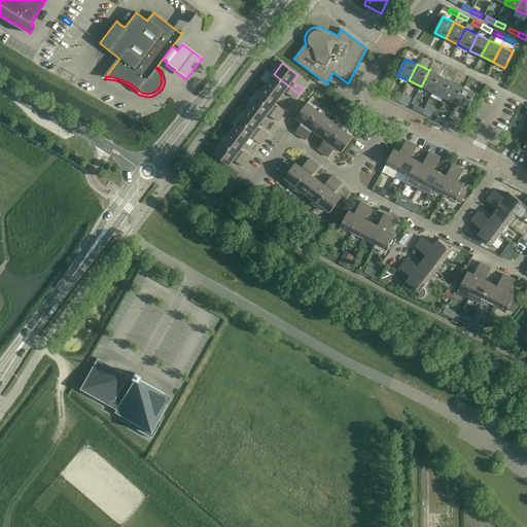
[(432,93),(441,76),(429,70),(421,86),(432,93)]
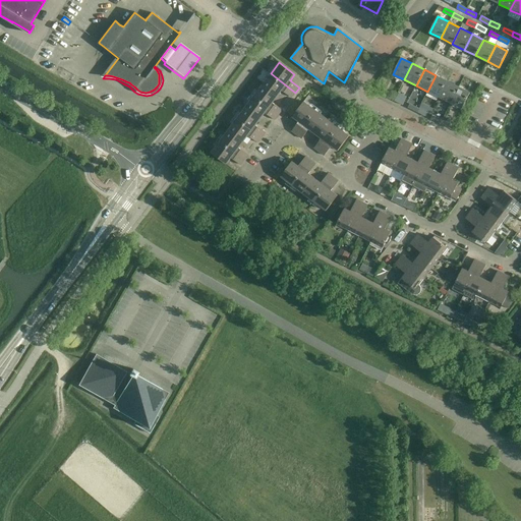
[(271,73),(263,84),(278,96),(282,91),(292,98),(295,93),(271,73)]
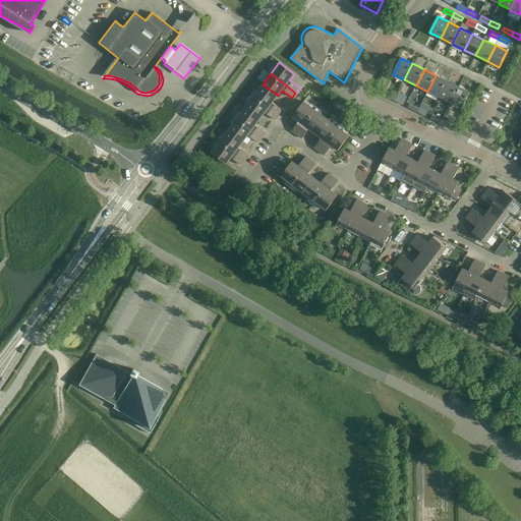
[(439,98),(447,80),(436,75),(427,92),(439,98)]
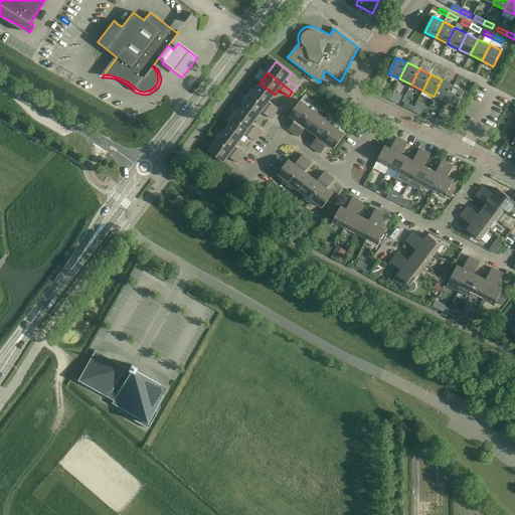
[(439,86),(434,97),(445,102),(453,86),(442,79),(439,86)]
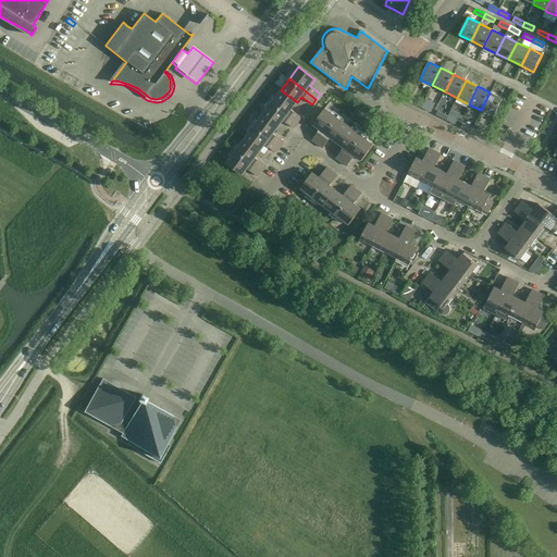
[(292,110),(297,102),(281,90),(272,102),(298,122),(301,118),(292,110)]
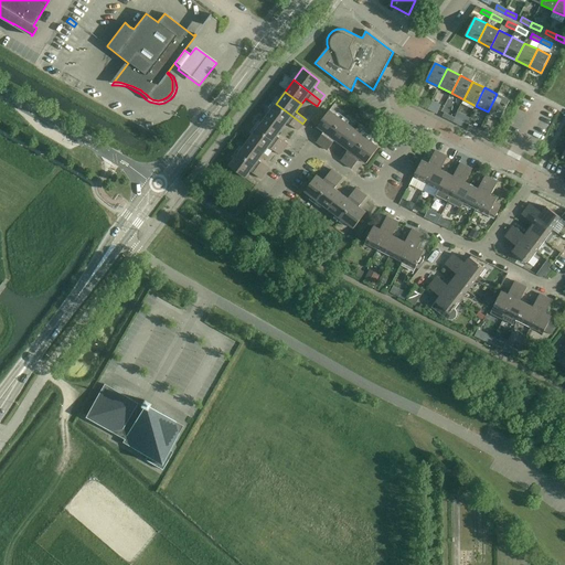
[(497,94),(488,112),(501,118),(510,100),(497,94)]
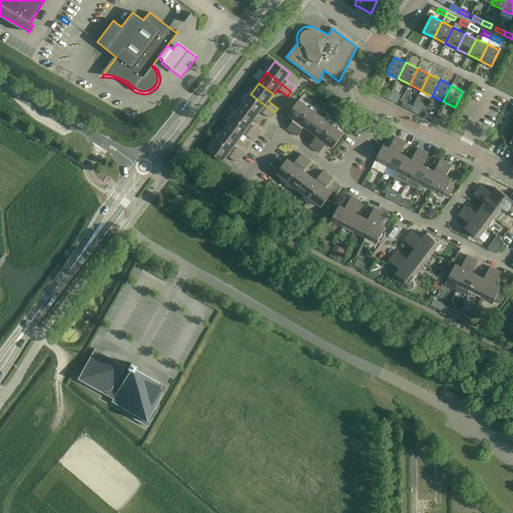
[(388,99),(390,95),(381,90),(379,94),(388,99)]
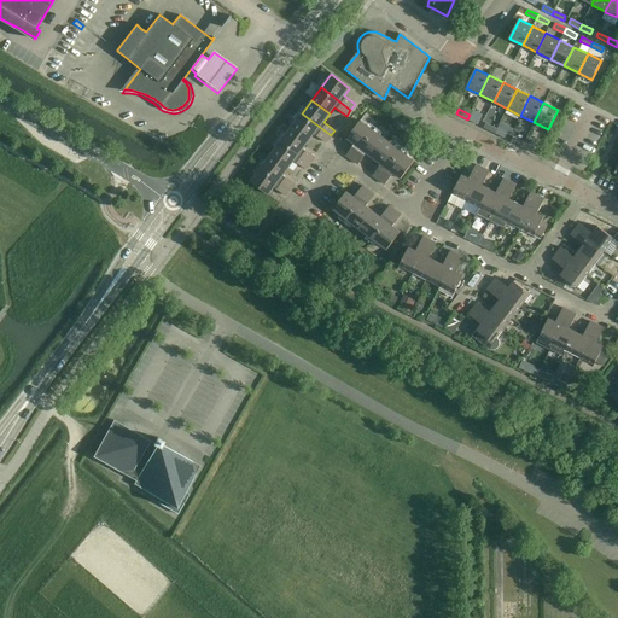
[(470,115),(467,120),(478,124),(481,120),(483,115),(472,110),(470,115)]
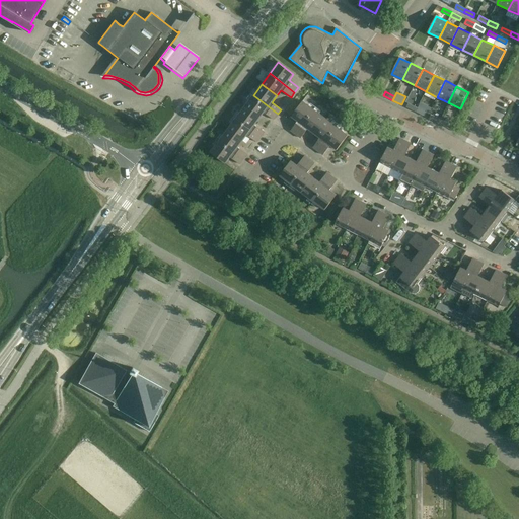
[(274,120),(278,114),(253,95),(244,107),(260,119),(265,113),(274,120)]
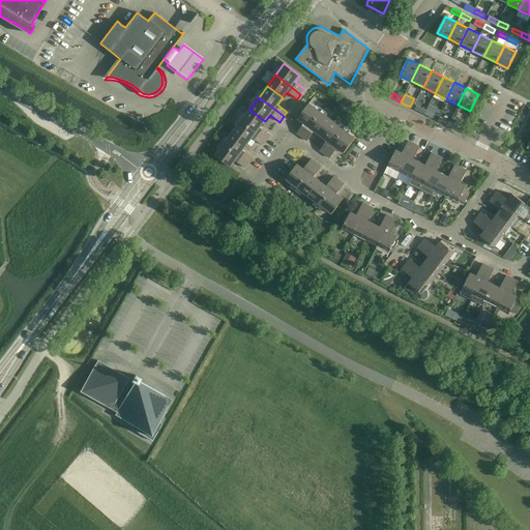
[(301,127),(297,134),(302,137),(321,112),(310,104),(298,119),(304,123),(301,127)]
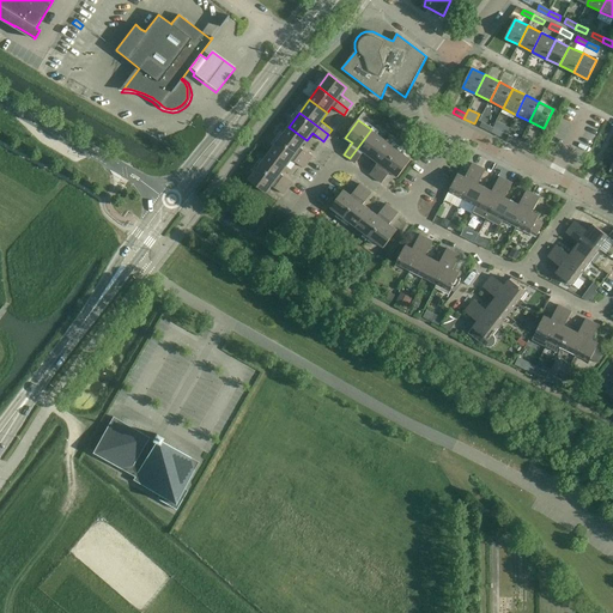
[(491,132),(493,127),(492,127),(483,122),(480,127),(491,132)]
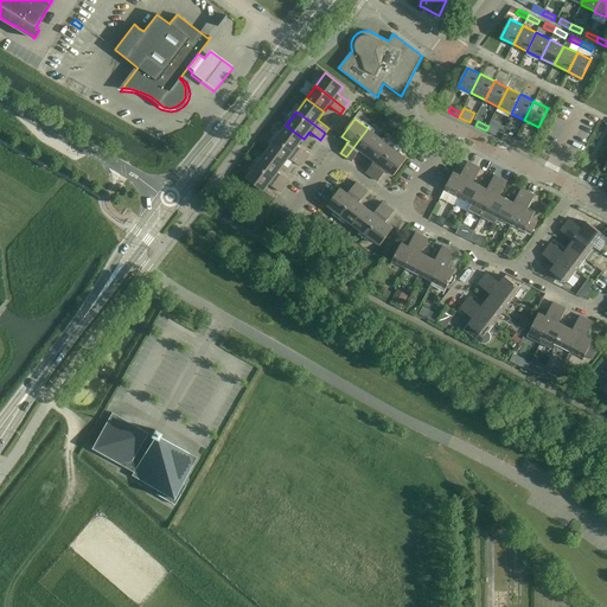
[(298,146),(304,139),(286,126),(276,139),(305,160),(310,154),(298,146)]
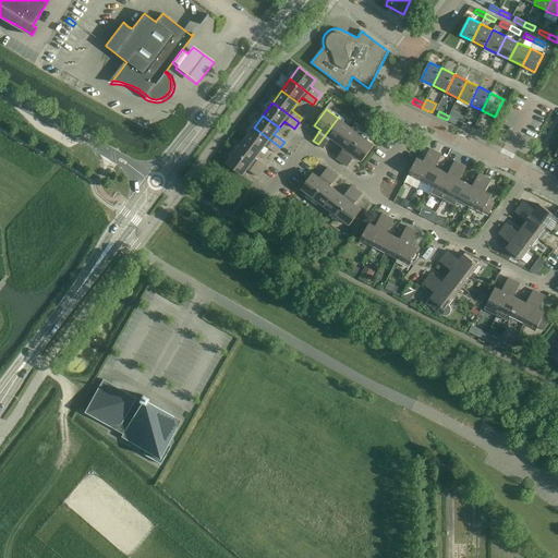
[(449,116),(447,120),(457,125),(459,121),(449,116)]
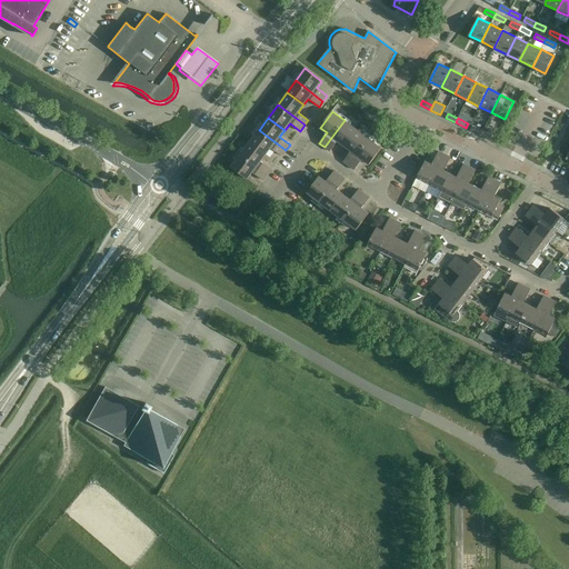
[(345,120),(325,147),(330,151),(338,141),(345,147),(357,130),(347,122),(345,120)]
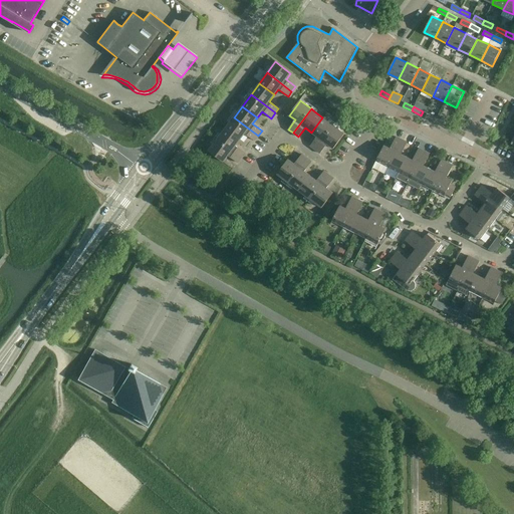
[(434,122),(436,117),(427,113),(425,117),(434,122)]
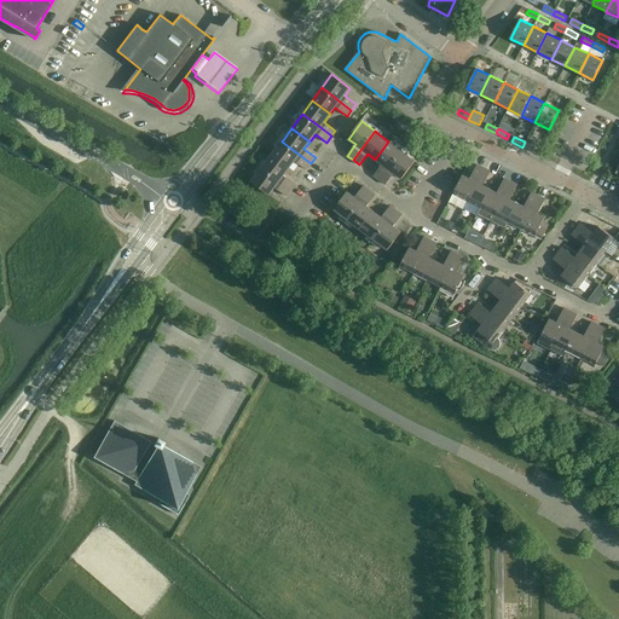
[(525,142),(522,148),(533,152),(536,148),(534,148),(534,143),(527,138),(525,143),(525,142)]
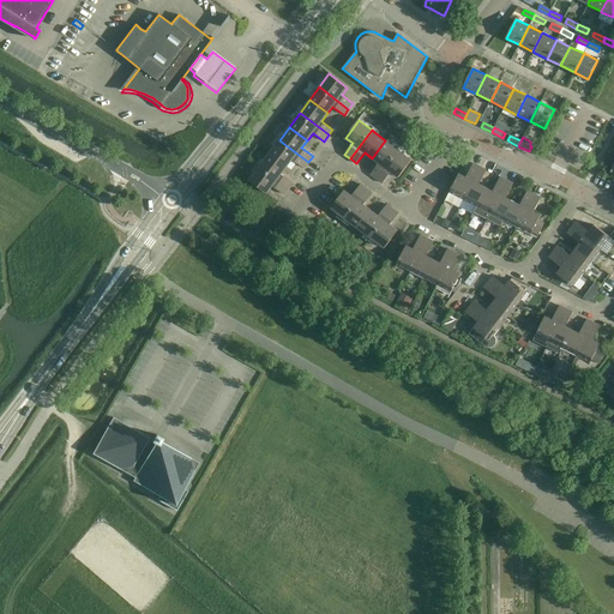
[(304,168),(308,162),(280,140),(270,152),(288,167),(293,160),(304,168)]
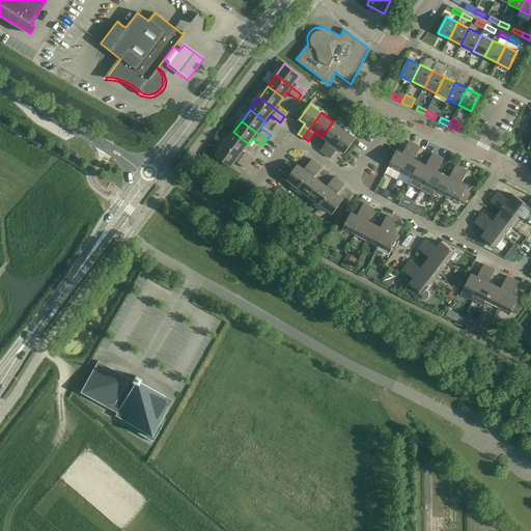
[(328,141),(320,150),(326,155),(344,130),(334,121),(333,121),(322,137),(328,141)]
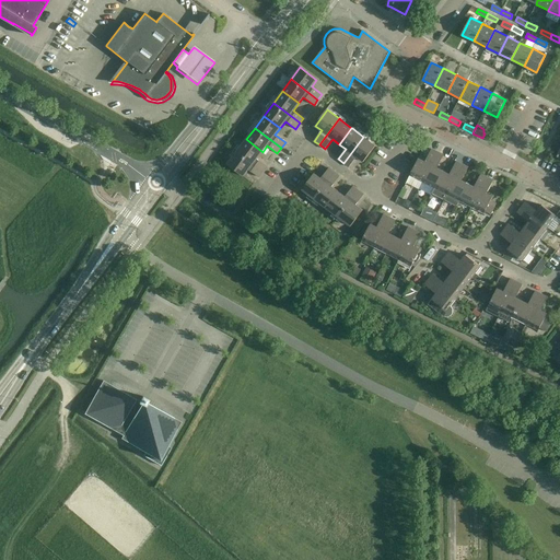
[(363,137),(343,163),(349,167),(357,156),(363,162),(375,146),(364,138),(363,137)]
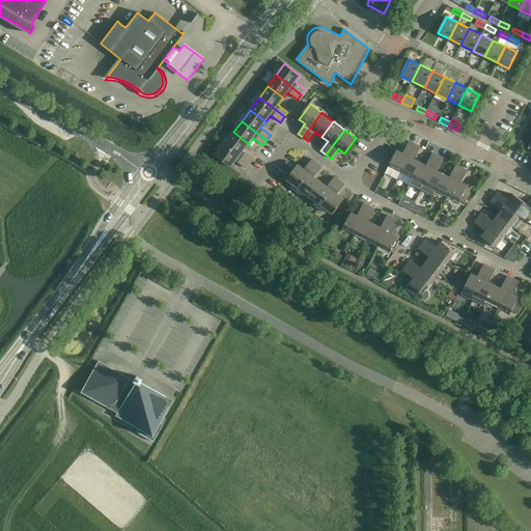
[(233,132),(224,144),(249,164),(250,163),(253,158),(244,150),(249,144),(233,132)]
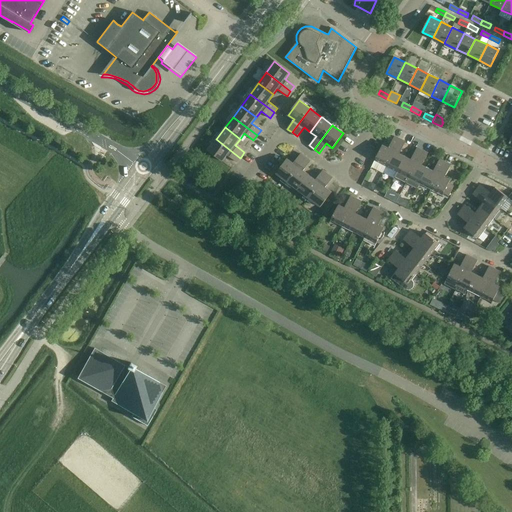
[(383,145),(375,161),(386,166),(399,139),(395,136),(388,148),(383,145)]
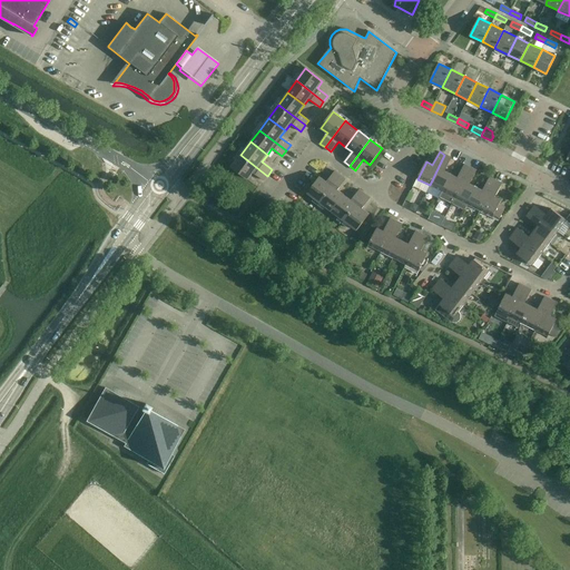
[(241,155),(232,167),(248,179),(253,173),(264,180),(267,176),(241,155)]
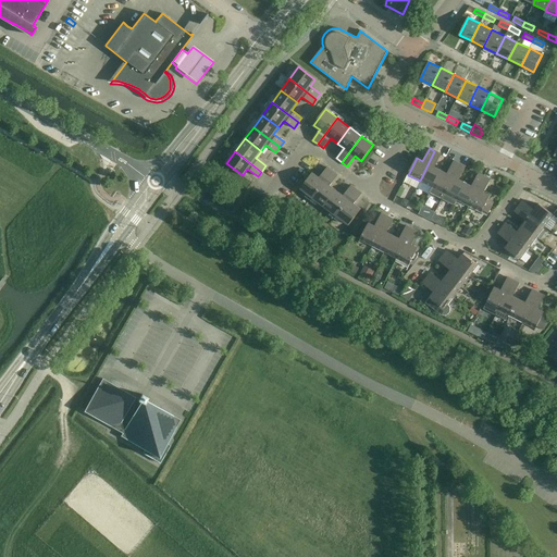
[(434,151),(420,181),(420,182),(431,187),(440,170),(435,168),(442,155),(435,151),(434,151)]
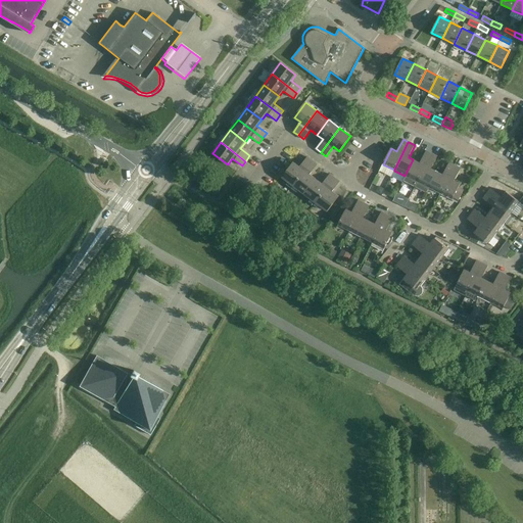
[(406,176),(403,181),(415,187),(432,153),(426,151),(421,160),(420,163),(414,160),(413,159),(405,176),(406,176)]
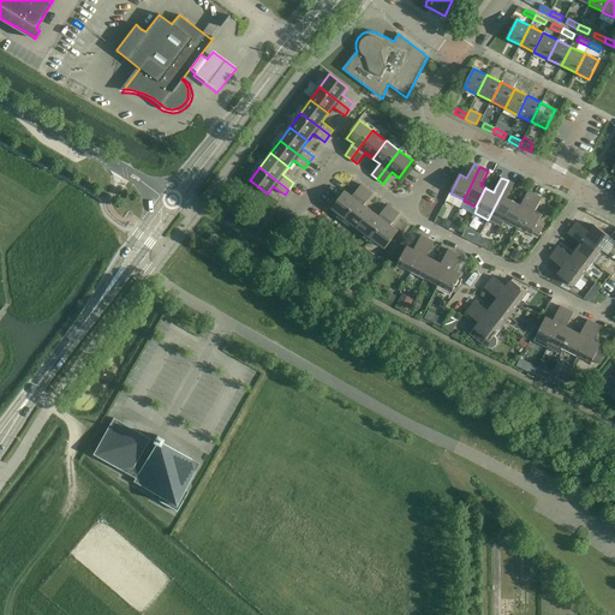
[(505,221),(514,202),(507,198),(514,184),(508,180),(488,220),(502,226),(505,221)]
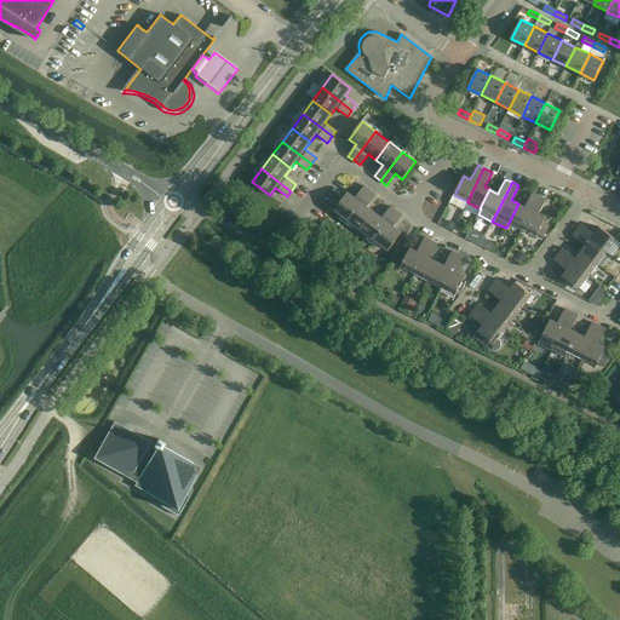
[(349,220),(371,191),(365,187),(356,197),(348,191),(334,210),(349,220)]
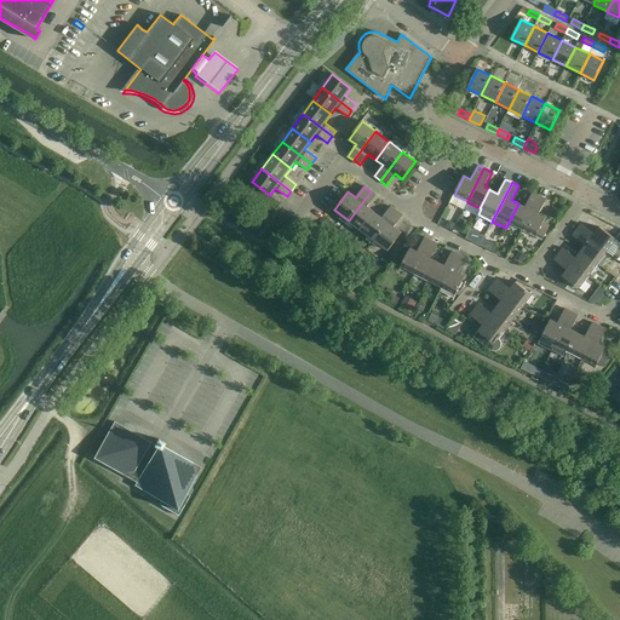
[(371,191),(349,220),(361,230),(375,212),(368,207),(377,195),(371,191)]
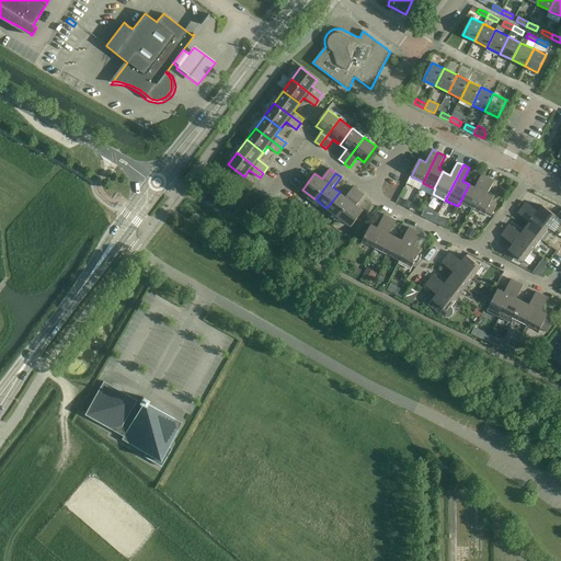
[(472,208),(488,178),(482,174),(474,187),(469,184),(460,202),(472,208)]
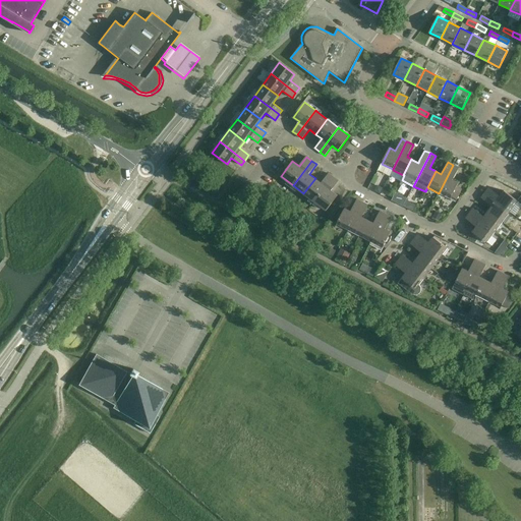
[(453,165),(439,193),(450,198),(456,201),(462,190),(456,187),(458,183),(453,180),(454,177),(459,168),(453,165)]
